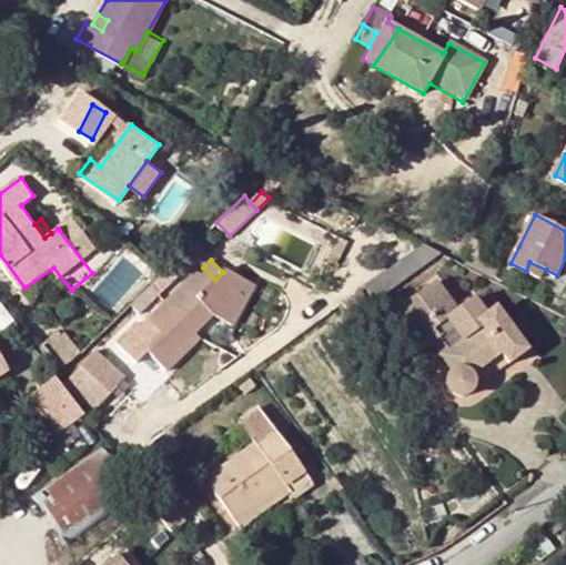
[(529,262),(526,271),(542,280),(546,270),(529,262)]
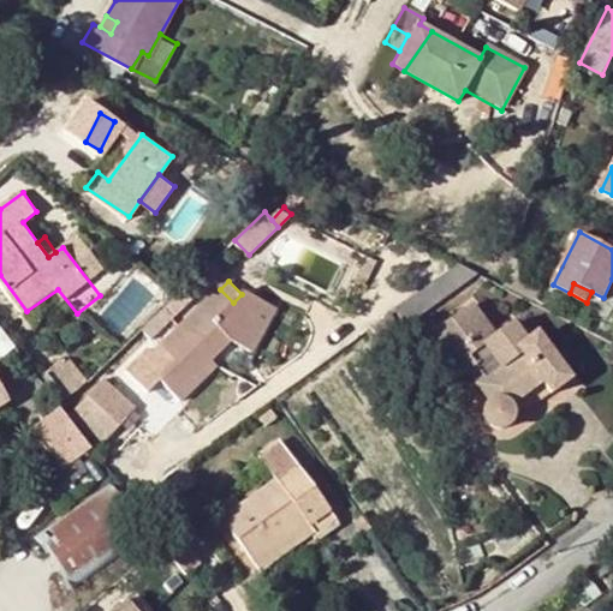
[(196,376),(213,359),(233,340),(255,351),(268,323),(256,316),(268,303),(245,291),(242,294),(233,303),(220,289),(162,345),(174,358),(160,375),(184,397),(201,382),(196,376)]
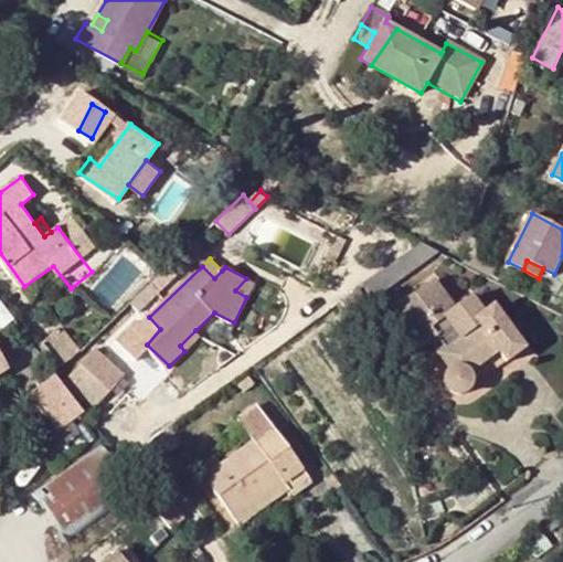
[(254,283),(246,278),(235,290),(246,297),(254,283)]
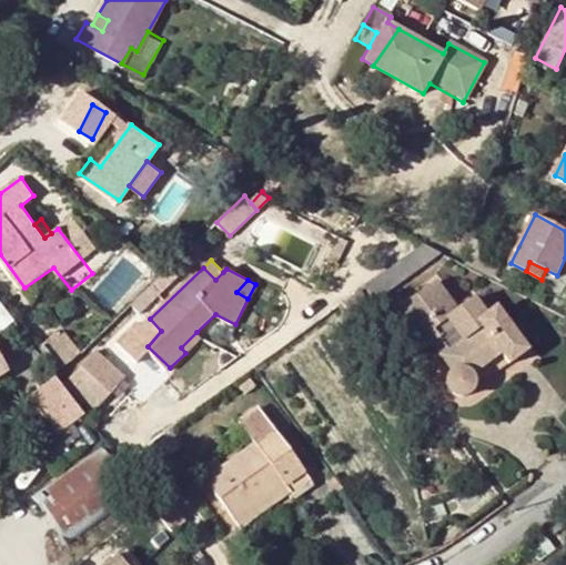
[(440,283),(395,315),(423,351),(434,343),(441,336),(436,329),(448,320),(462,339),(442,353),(452,370),(447,375),(446,382),(448,389),(453,394),(460,396),(465,396),(471,394),(475,390),(477,382),(475,373),(487,365),(483,356),(497,346),(503,354),(509,364),(529,350),(498,308),(488,315),(477,299),(458,311),(440,283)]
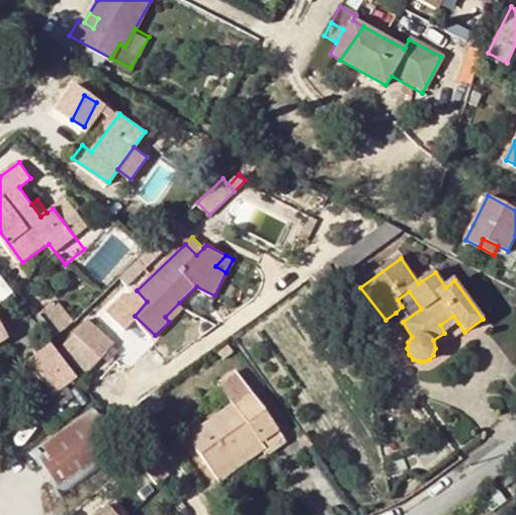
[(49,286),(34,277),(21,294),(34,304),(49,286)]
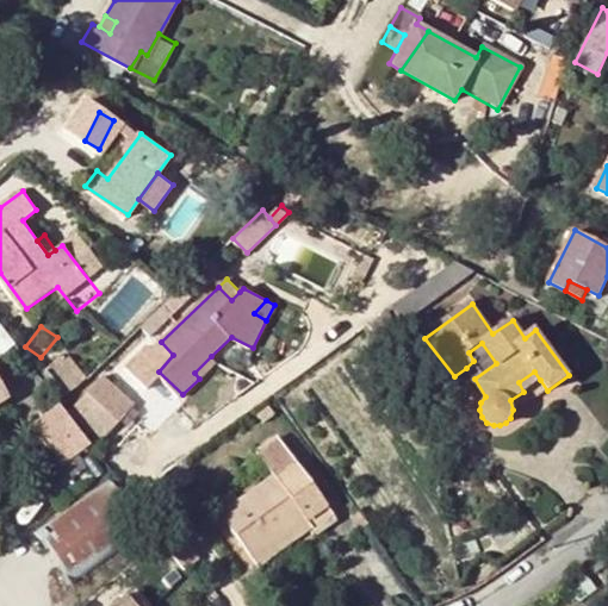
[(0,380),(2,385),(23,372),(13,356),(22,349),(19,345),(6,328),(0,331),(0,380)]
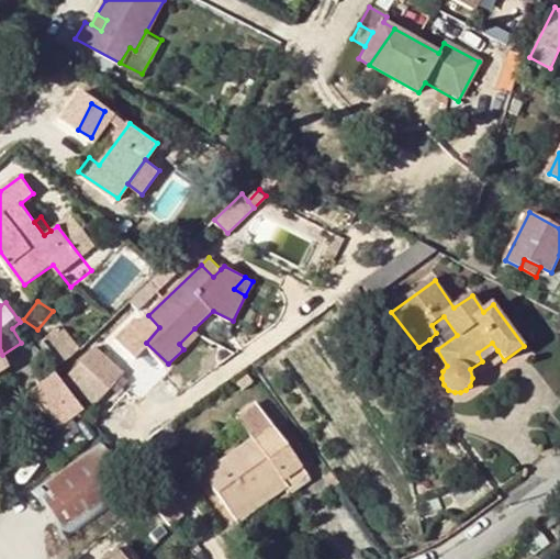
[(436,333),(429,339),(437,349),(457,335),(444,316),(432,325),(436,333)]
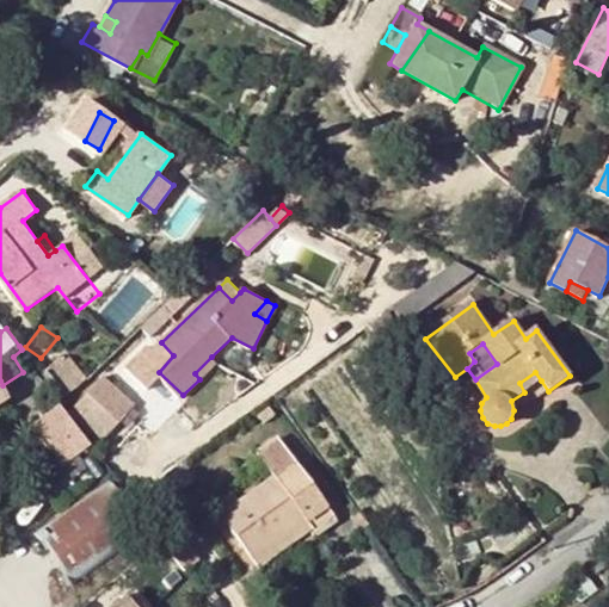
[(217,363),(211,357),(195,373),(200,379),(217,363)]
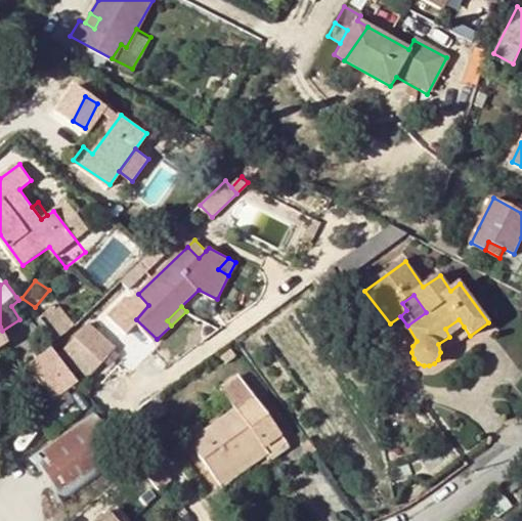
[(90,319),(62,351),(90,376),(118,345),(90,319)]
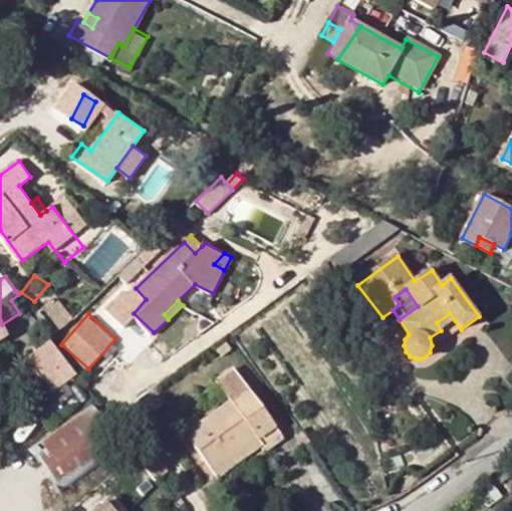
[(441,330),(455,320),(450,313),(437,322),(441,330)]
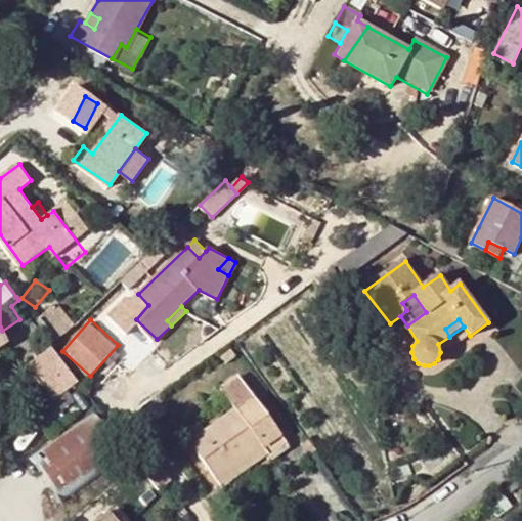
[(0,347),(8,342),(2,331),(0,327),(0,347)]
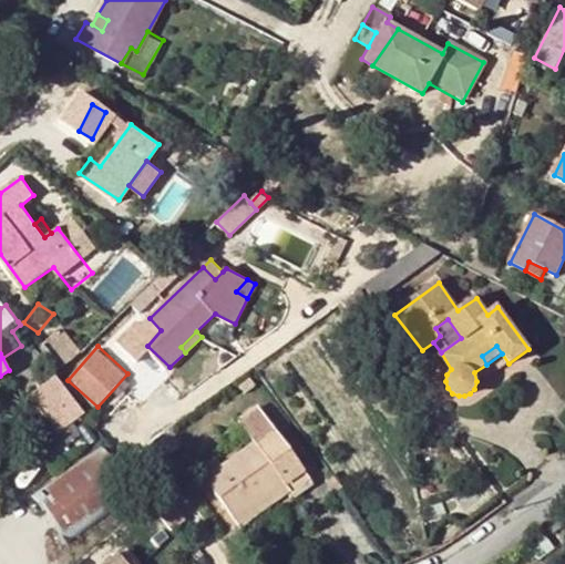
[(59,377),(32,397),(62,433),(65,430),(86,414),(88,414),(59,377)]
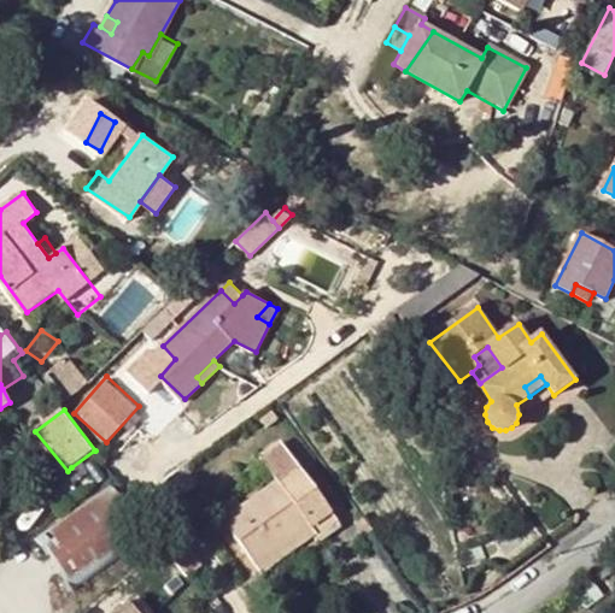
[(275,410),(263,418),(269,425),(281,418),(275,410)]
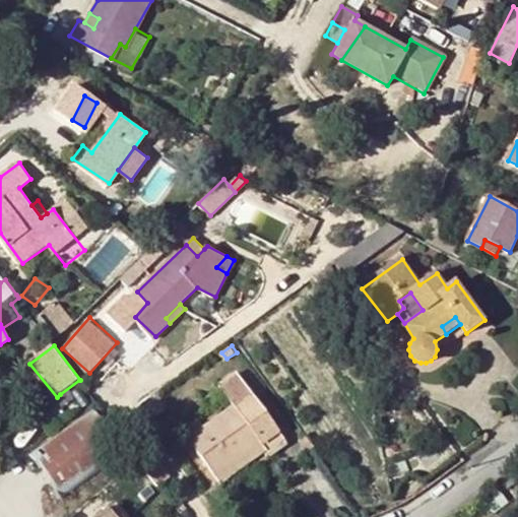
[(261,441),(267,449),(270,453),(286,441),(236,372),(220,383),(237,406),(192,439),(217,473),(261,441)]
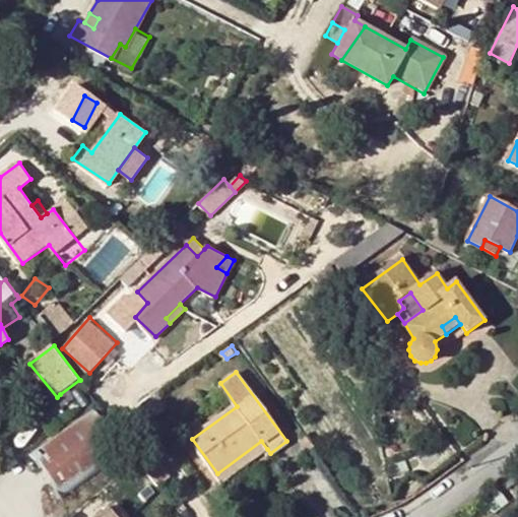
[(90,405),(29,453),(62,496),(124,448),(90,405)]
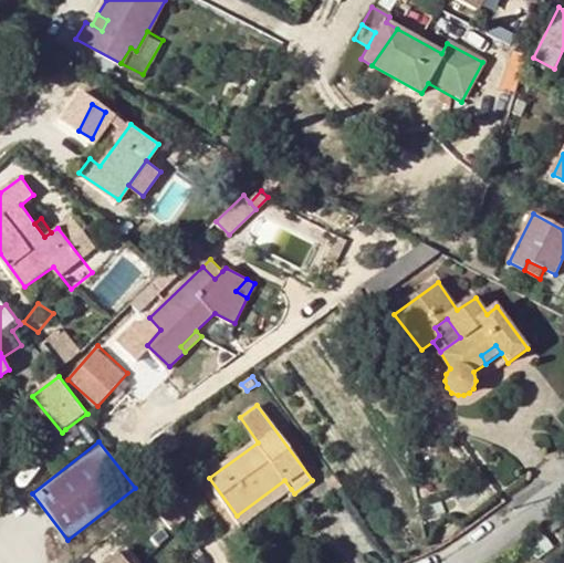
[(284,480),(237,515),(243,524),(291,489),(284,480)]
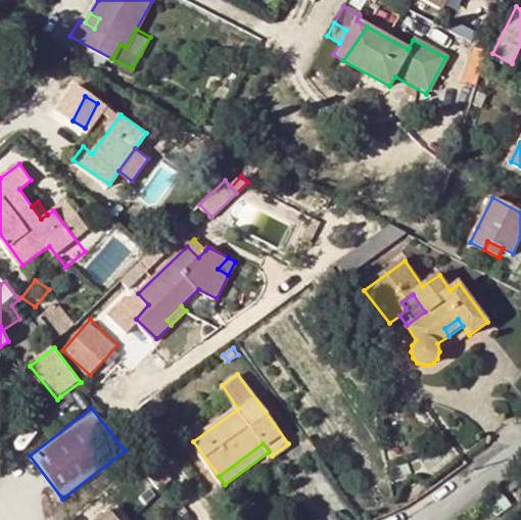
[(119,519),(98,497),(70,519),(119,519)]
